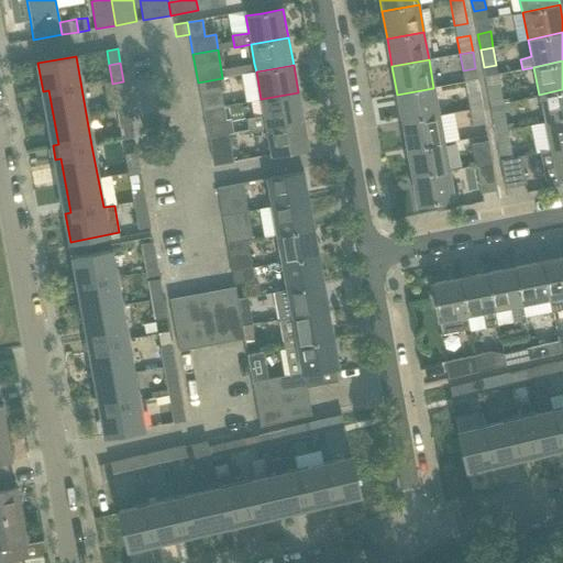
[(224,90),(222,78),(198,83),(203,110),(223,106),(221,90),(224,90)]
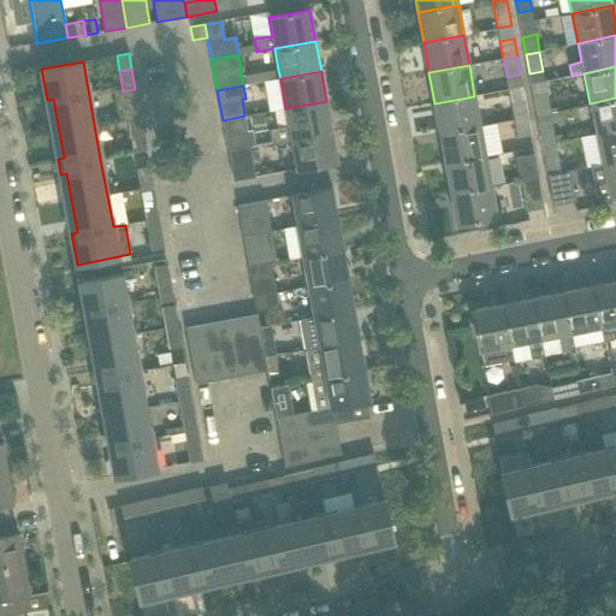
[(140,114),(136,94),(124,96),(128,117),(140,114)]
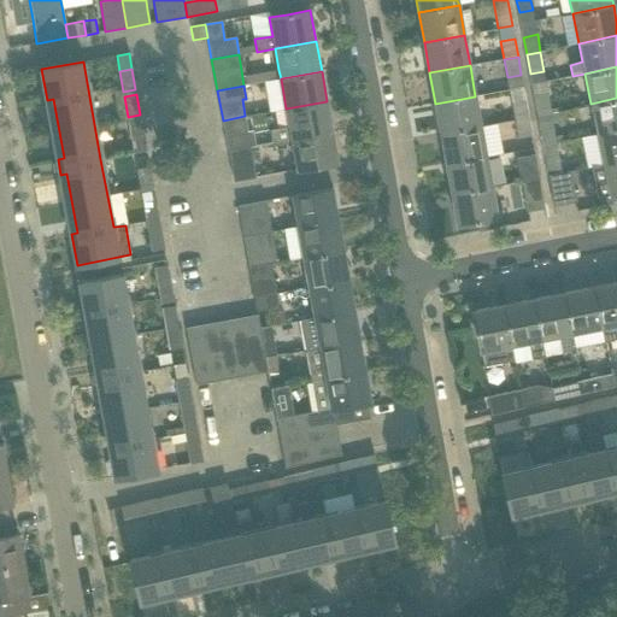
[(481,127),(475,97),(435,104),(440,134),(481,127)]
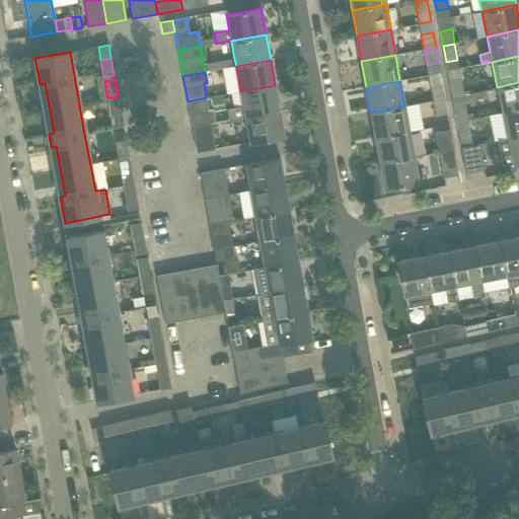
[(463,91),(461,81),(450,83),(452,96),(468,93),(468,91),(463,91)]
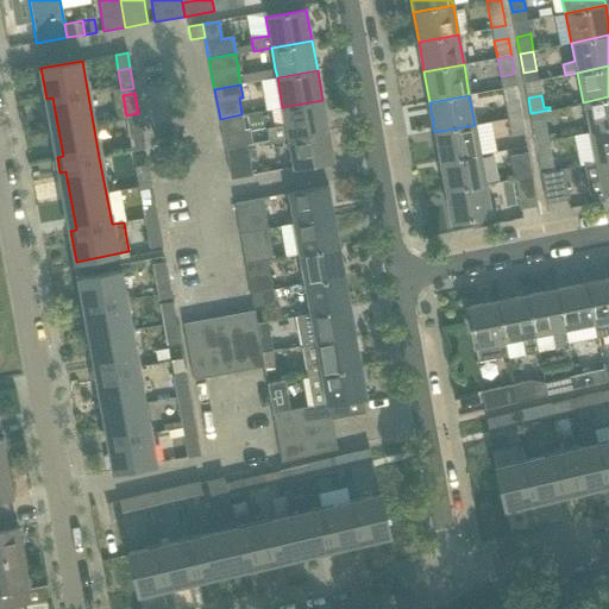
[(608,127),(608,96),(583,102),(589,132),(608,127)]
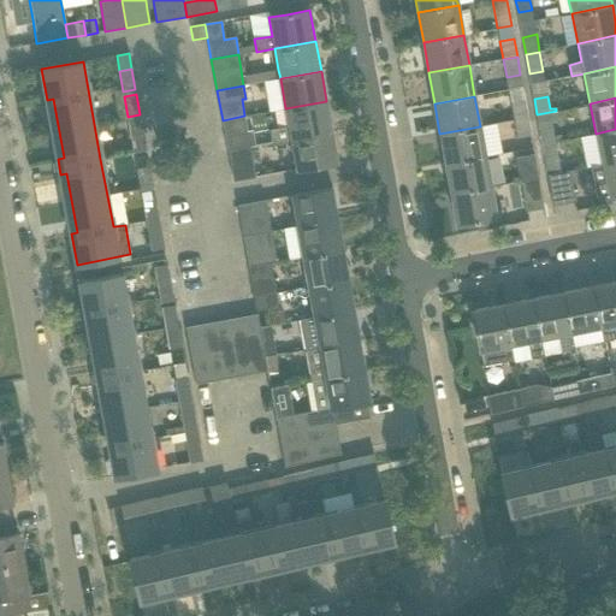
[(527,118),(523,99),(511,101),(515,120),(527,118)]
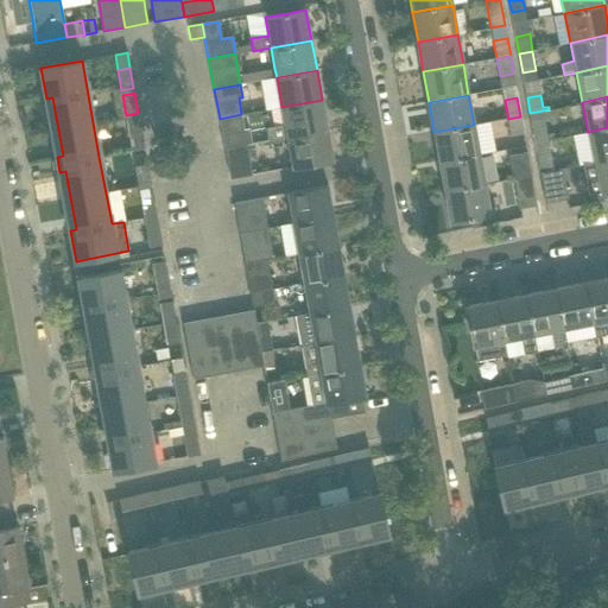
[(328,130),(322,100),(282,107),(285,125),(266,128),(268,141),(287,137),(328,130)]
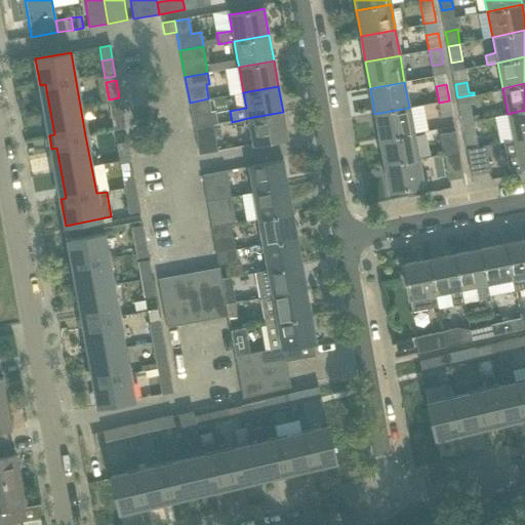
[(476,103),(474,94),(457,97),(460,116),(472,113),(470,104),(476,103)]
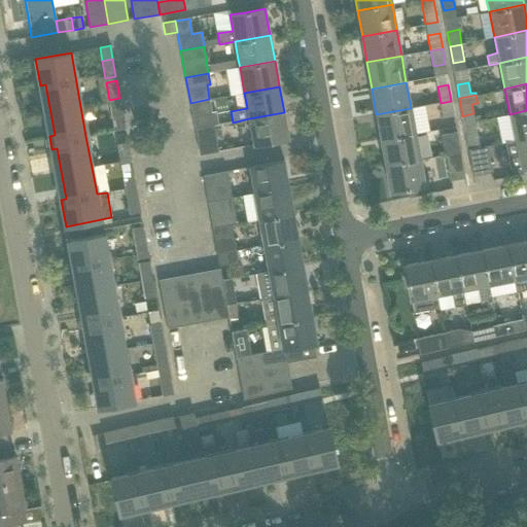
[(123,114),(119,98),(109,100),(114,131),(125,129),(123,114)]
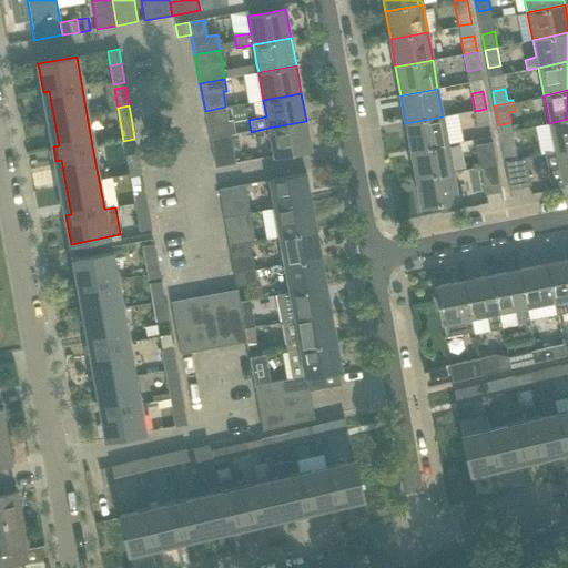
[(227,121),(225,107),(205,111),(211,139),(231,135),(235,134),(233,121),(227,121)]
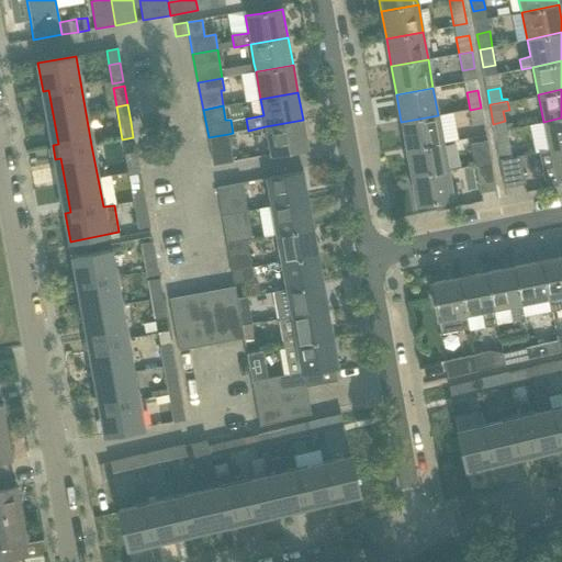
[(483,123),(481,108),(470,110),(472,124),(483,123)]
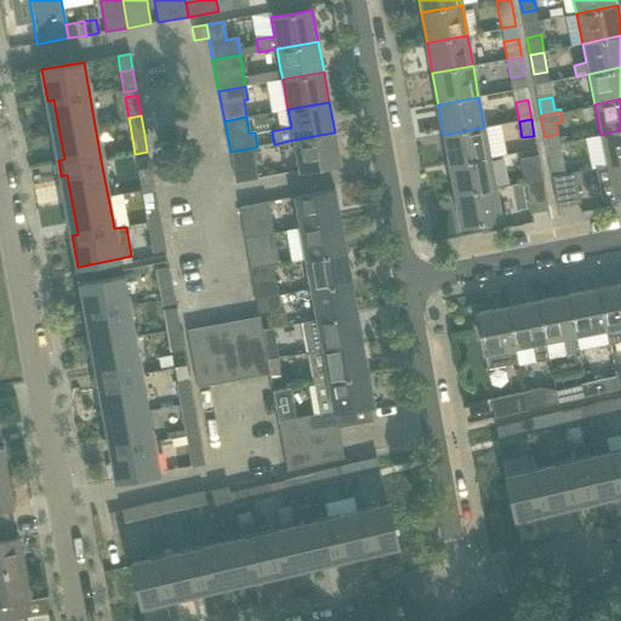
[(490,158),(484,127),(443,135),(449,165),(490,158)]
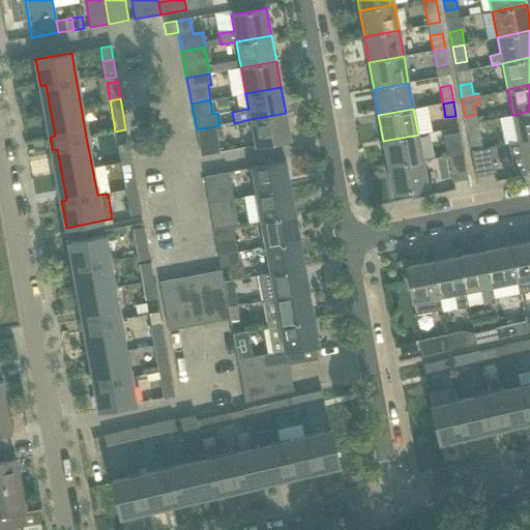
[(529,138),(529,111),(512,115),(518,141),(529,138)]
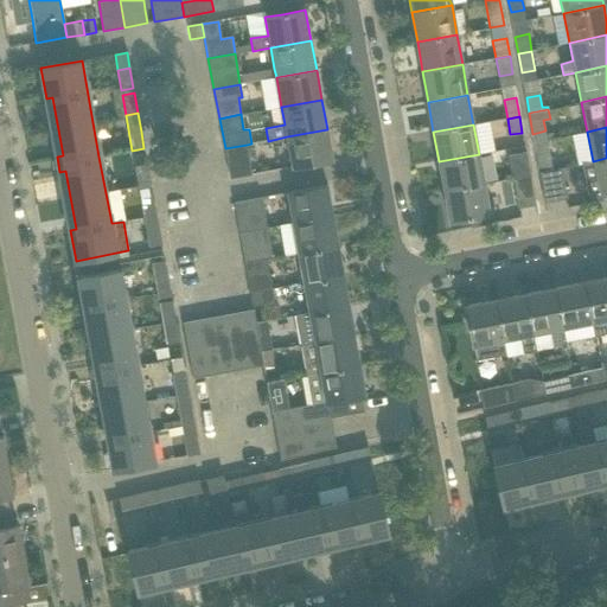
[(332,160),(327,129),(287,136),(292,167),(332,160)]
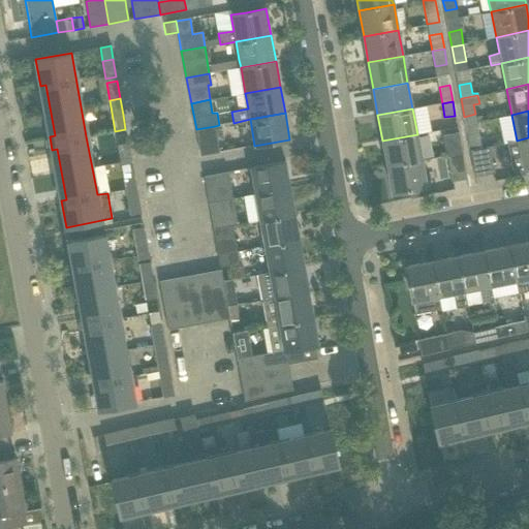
[(219,153),(215,126),(196,129),(200,155),(219,153)]
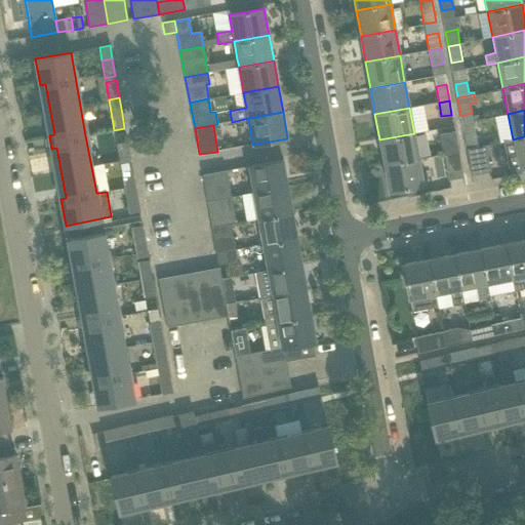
[(458,152),(455,136),(454,131),(440,134),(442,147),(443,155),(458,152)]
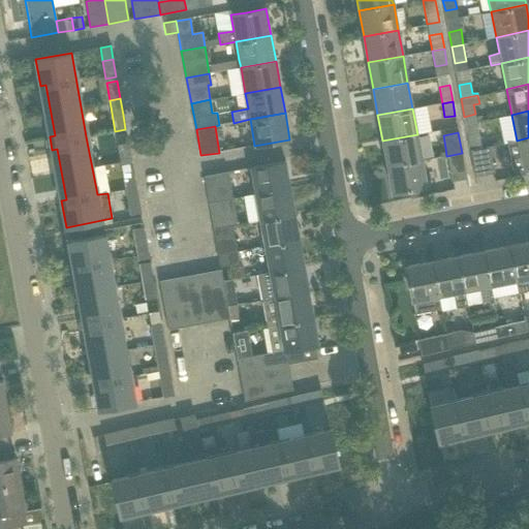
[(422,160),(417,134),(382,141),(386,166),(422,160)]
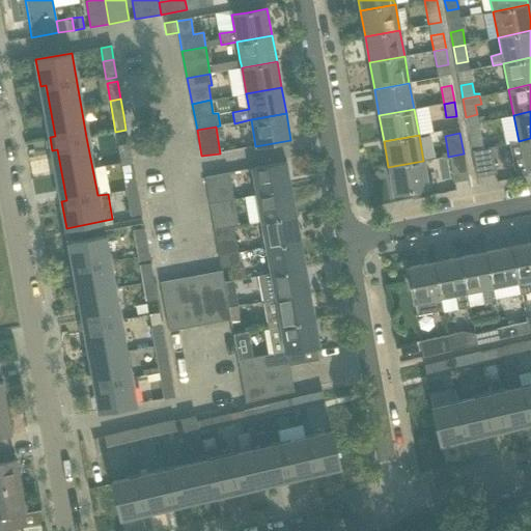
[(483,148),(481,136),(470,138),(472,151),(483,149),(483,148)]
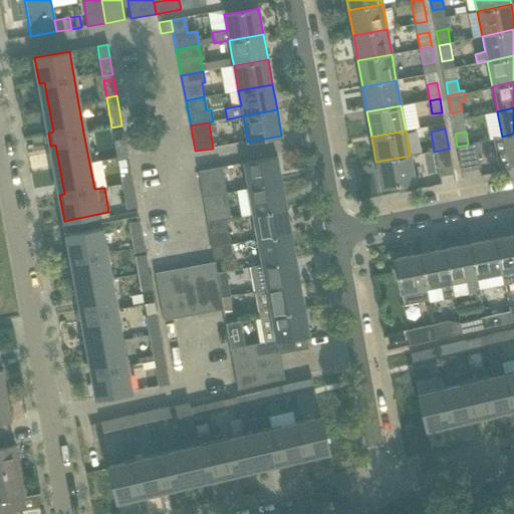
[(513,134),(502,137),(493,139),(496,157),(500,173),(513,169),(513,134)]
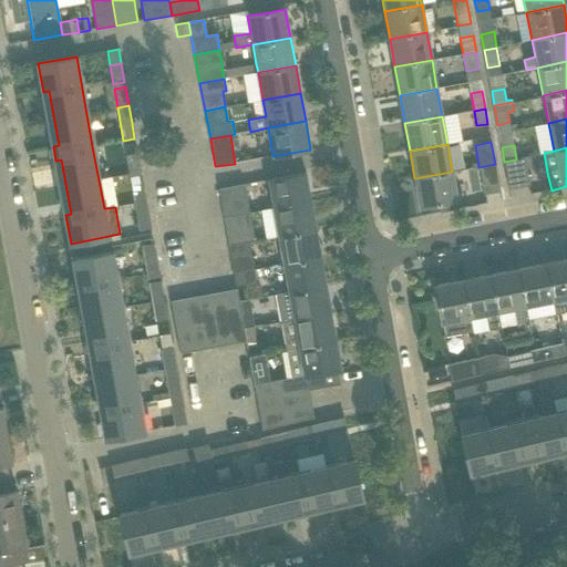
[(125,155),(130,175),(141,173),(137,154),(125,155)]
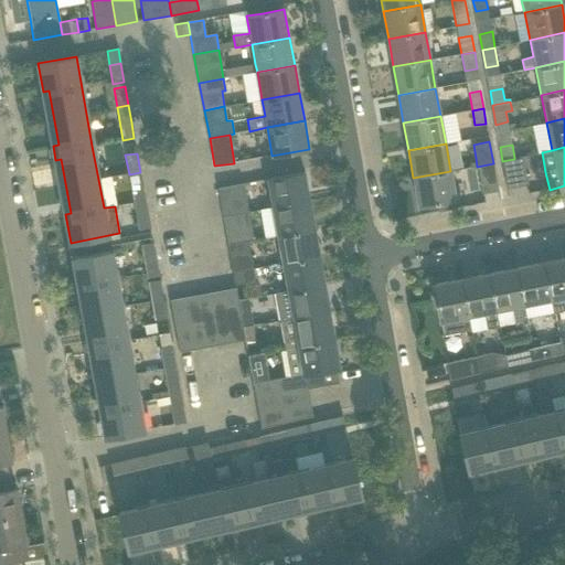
[(523,157),(514,158),(514,159),(502,161),(508,189),(528,185),(523,157)]
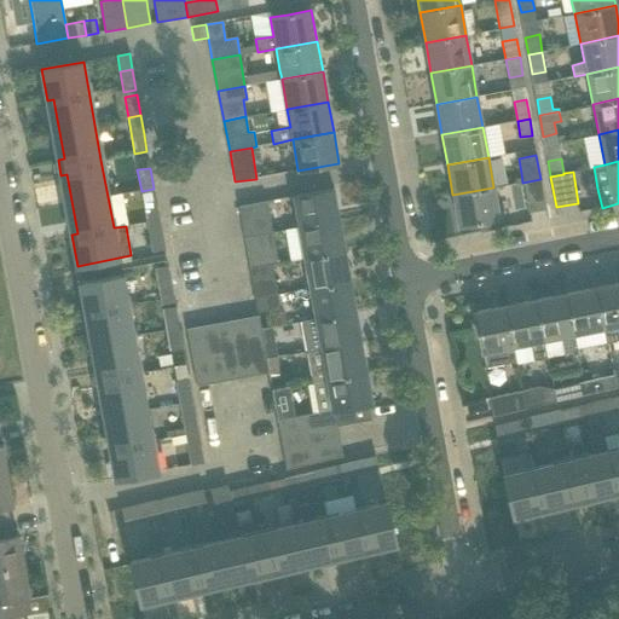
[(545,210),(541,179),(522,183),(528,214),(545,210)]
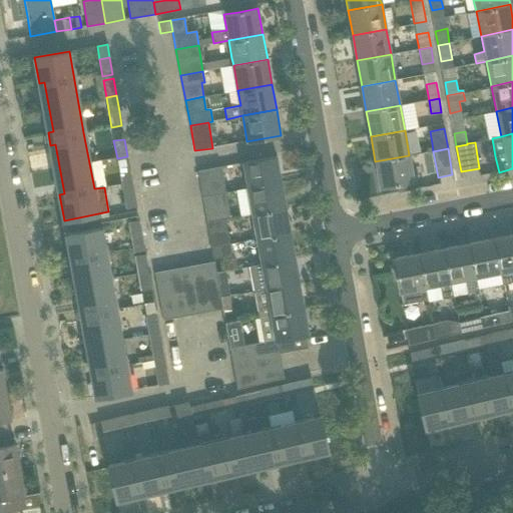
[(414,181),(410,161),(409,155),(375,161),(380,187),(398,184),(399,192),(415,189),(414,181)]
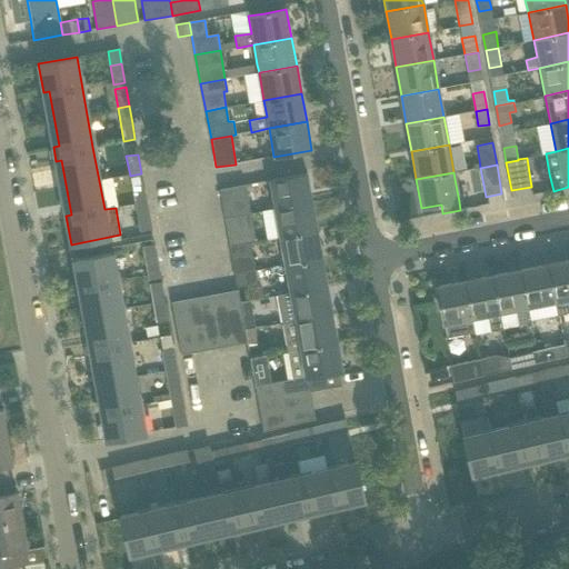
[(141,173),(130,176),(133,195),(145,191),(141,173)]
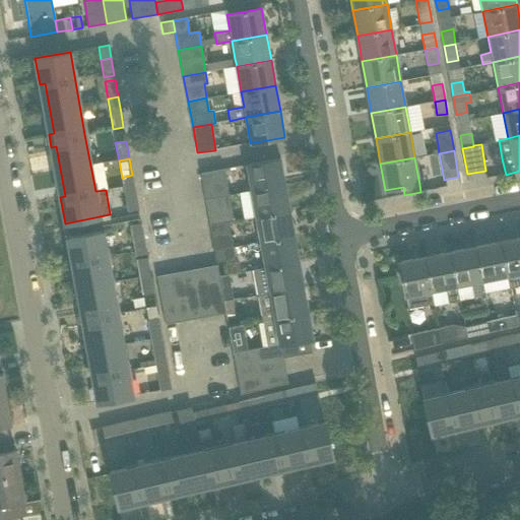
[(285,185),(280,158),(246,165),(250,191),(285,185)]
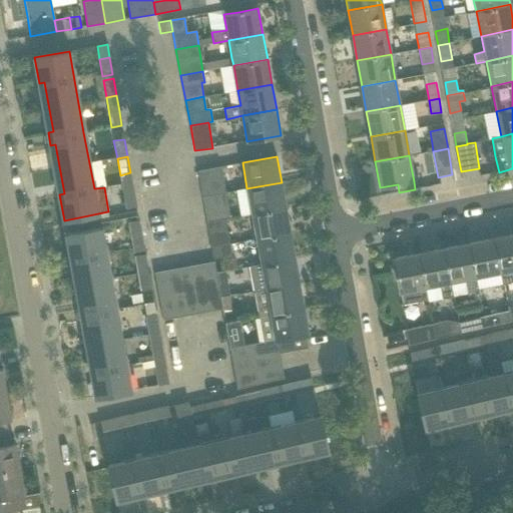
[(225,192),(221,166),(197,170),(201,196),(225,192)]
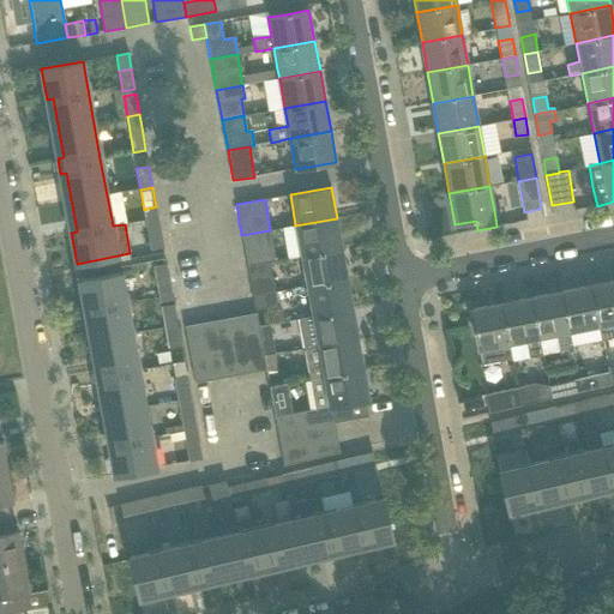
[(161,233),(157,212),(145,215),(148,234),(161,233)]
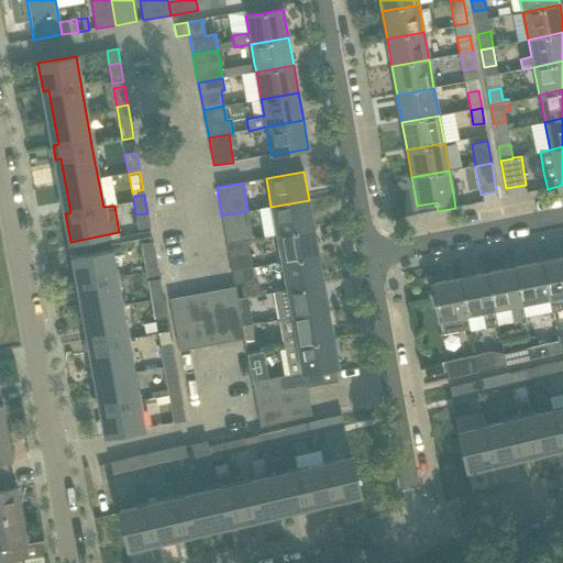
[(309,200),(271,207),(265,208),(269,235),(276,234),(313,228),(309,200)]
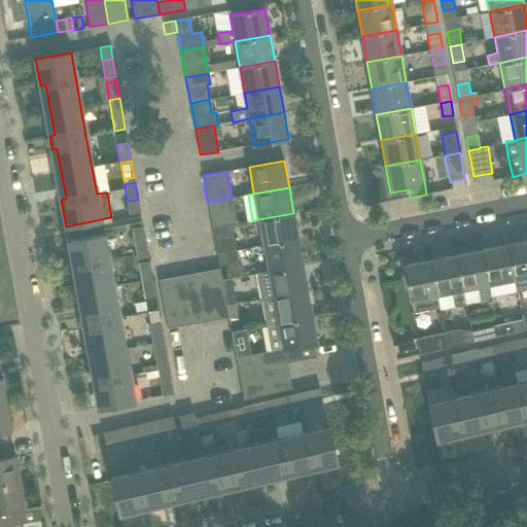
[(237,223),(232,198),(207,202),(212,227),(232,224),(237,223)]
